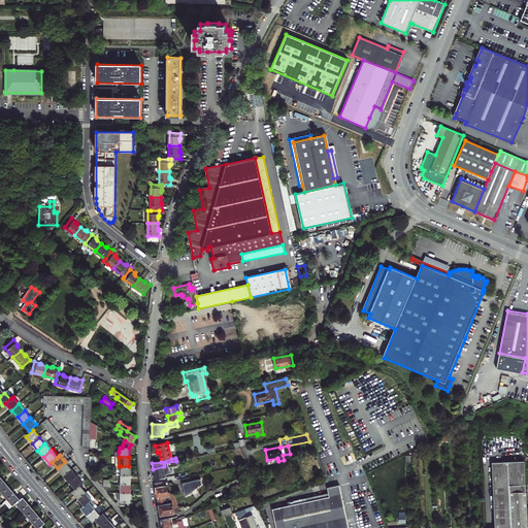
[(177,465),(176,461),(164,463),(164,466),(153,469),(154,479),(167,476),(166,473),(167,472),(168,471),(168,467),(177,465)]
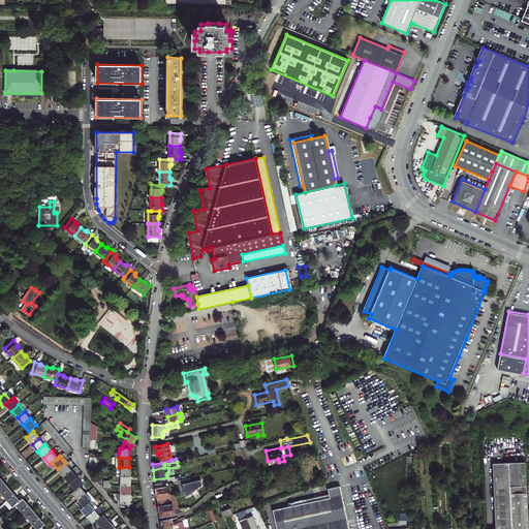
[(511,528),(510,487),(526,486),(525,462),(493,463),(495,528),(511,528)]
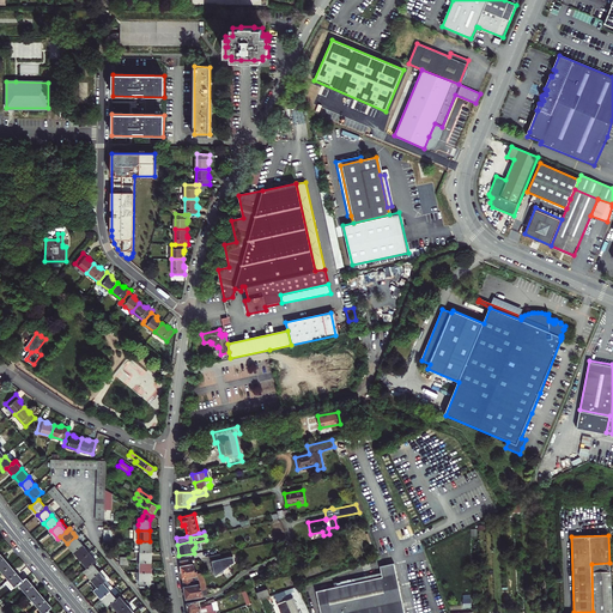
[(67,544),(74,552),(83,545),(79,540),(76,536),(67,544)]
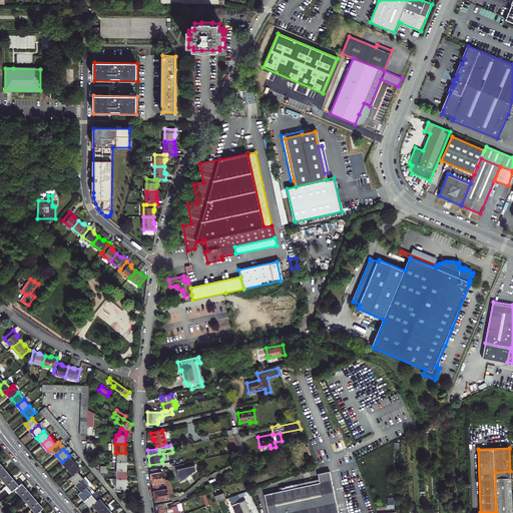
[(117,462),(127,462),(127,453),(125,453),(117,453),(117,462)]
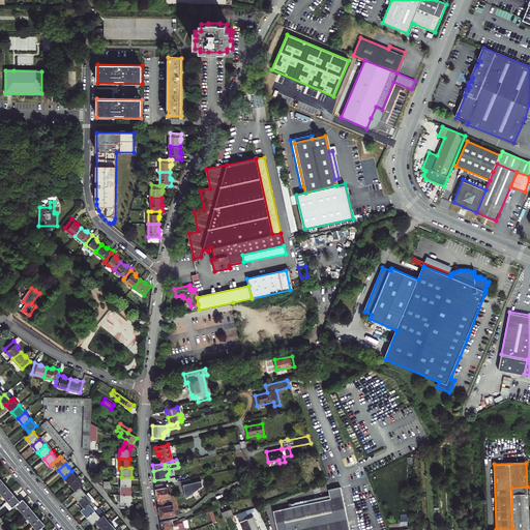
[(64,477),(69,484),(78,477),(71,471),(64,477)]
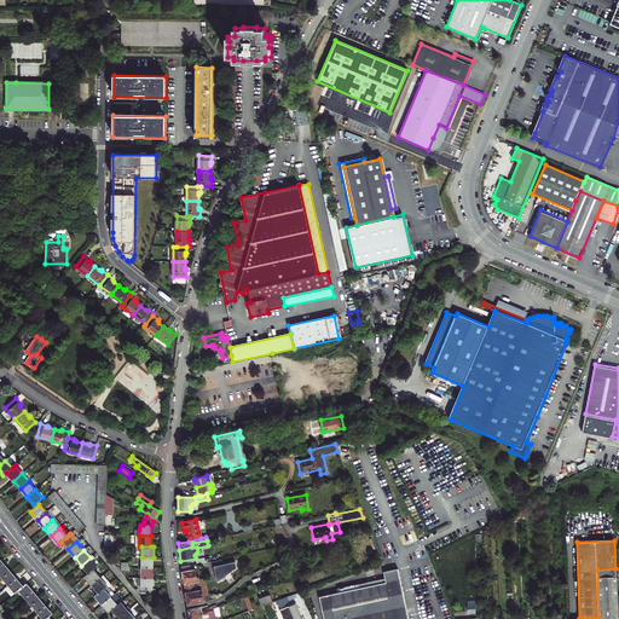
[(51,618),(48,617),(52,613),(47,608),(41,601),(35,594),(30,586),(27,583),(23,586),(18,582),(13,574),(7,567),(1,560),(0,559),(0,553),(0,551),(0,574),(9,585),(16,593),(18,590),(44,618),(51,618)]
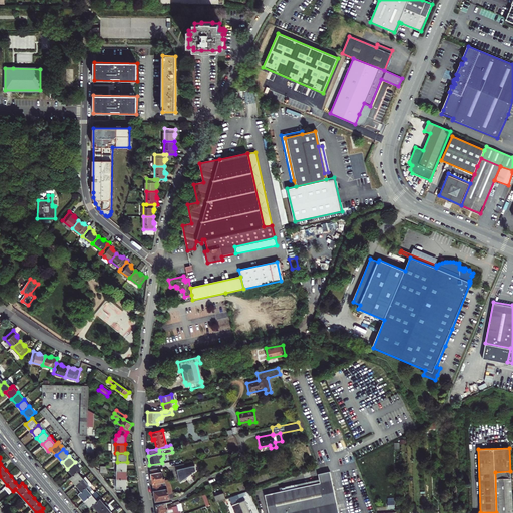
[(80,469),(83,467),(77,460),(75,462),(80,469)]
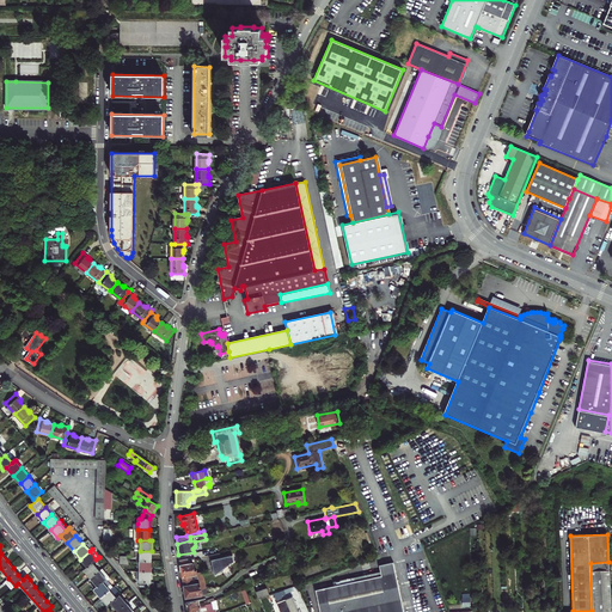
[(80,560),(87,567),(92,563),(96,560),(90,551),(80,560)]
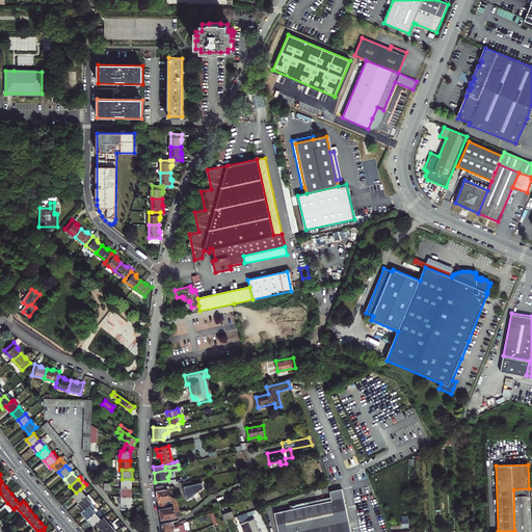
[(132,479),(122,479),(122,487),(131,487),(132,479)]
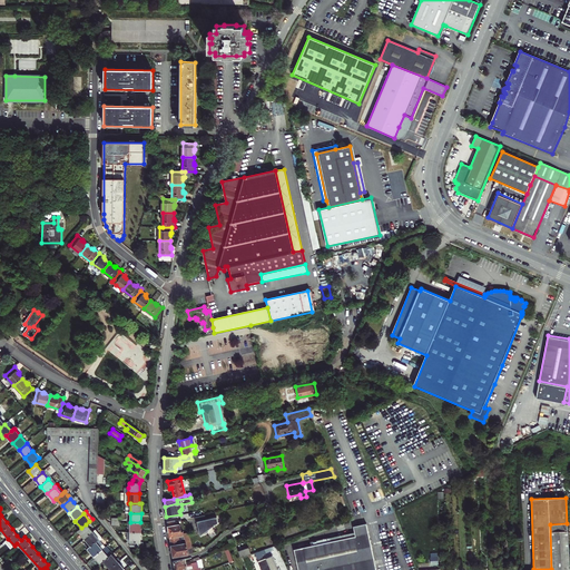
[(205,514),(196,517),(199,536),(217,523),(216,518),(206,520),(205,514)]
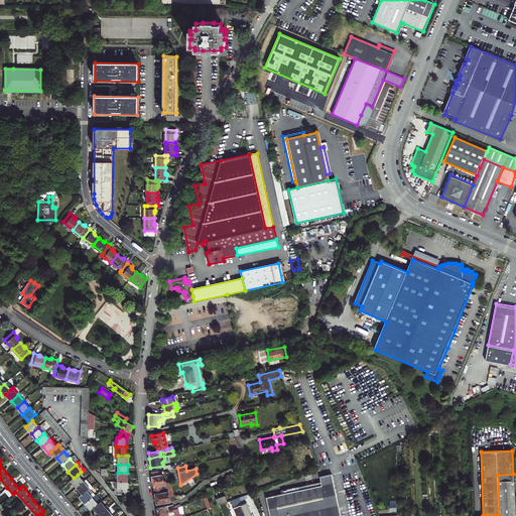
[(153,482),(163,480),(162,476),(160,476),(158,476),(157,472),(151,473),(153,482)]
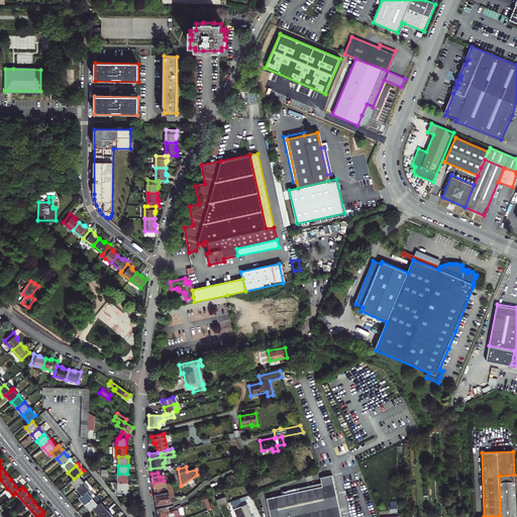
[(127,474),(118,474),(118,483),(127,483),(127,474)]
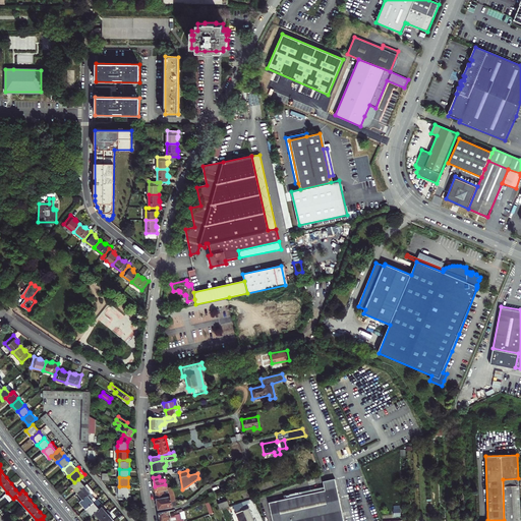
[(518,485),(518,478),(503,479),(504,520),(520,520),(519,485),(518,485)]
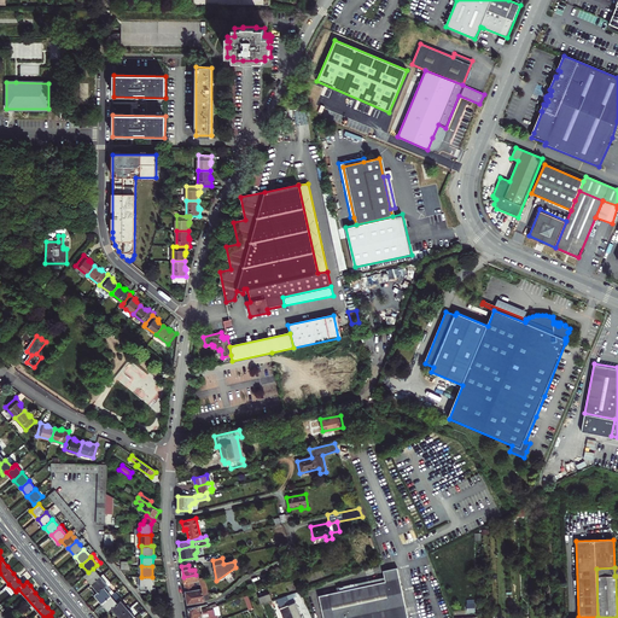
[(85,576),(92,584),(100,576),(93,569),(88,572),(85,576)]
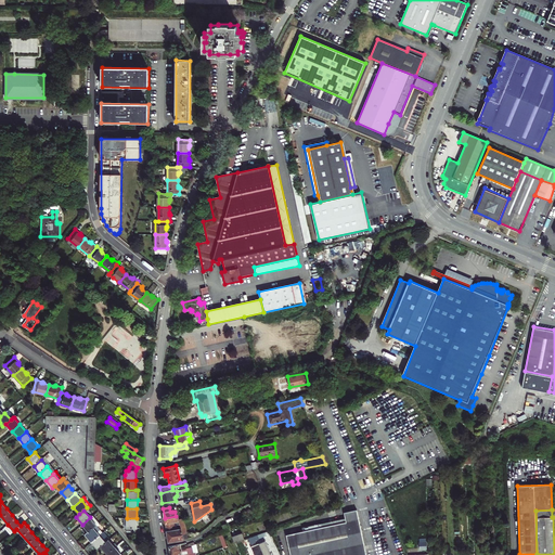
[(180,511),(175,512),(176,516),(176,517),(178,517),(180,525),(182,534),(183,540),(186,539),(180,511)]
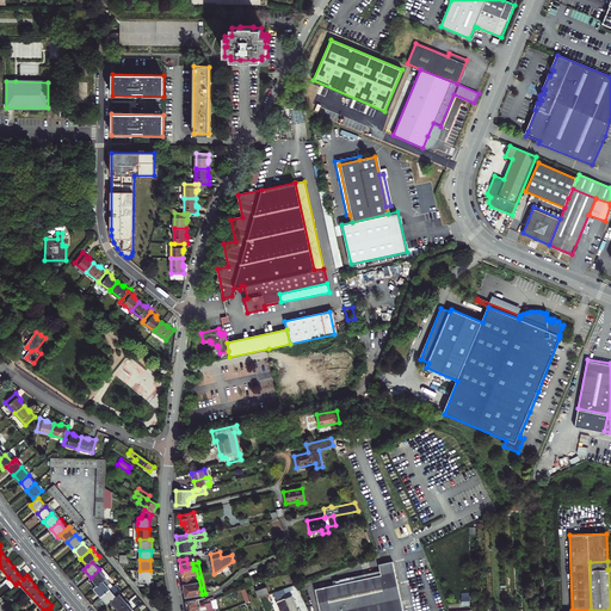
[(402,610),(394,572),(393,563),(377,566),(378,575),(315,588),(319,610),(402,610)]
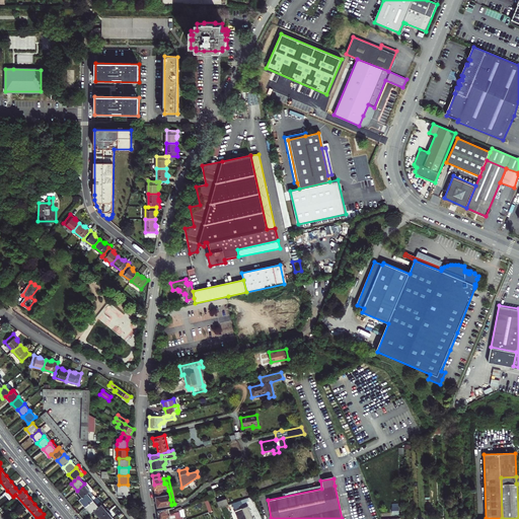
[(87,482),(84,484),(77,491),(83,497),(90,491),(92,489),(87,482)]
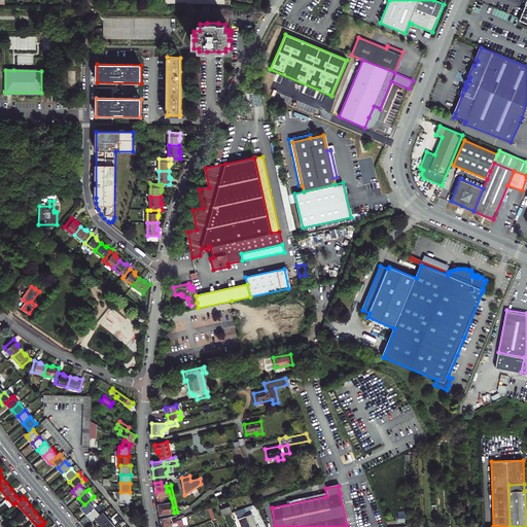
[(156,492),(157,500),(171,498),(169,491),(167,491),(167,490),(156,492)]
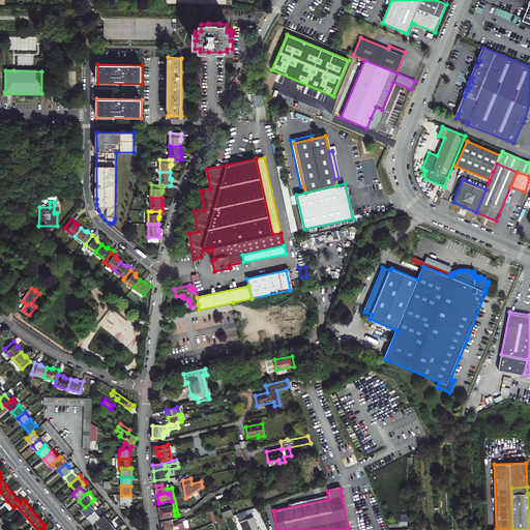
[(130,495),(121,495),(120,503),(120,507),(128,507),(128,508),(133,508),(133,504),(130,504),(130,495)]
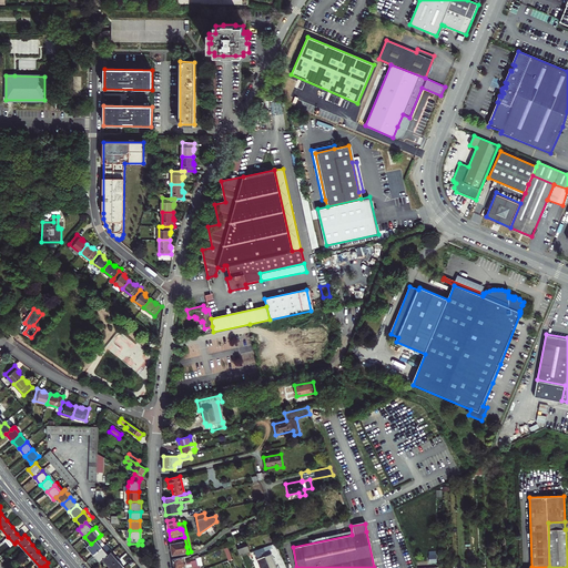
[(14,544),(8,537),(4,540),(10,547),(14,544)]
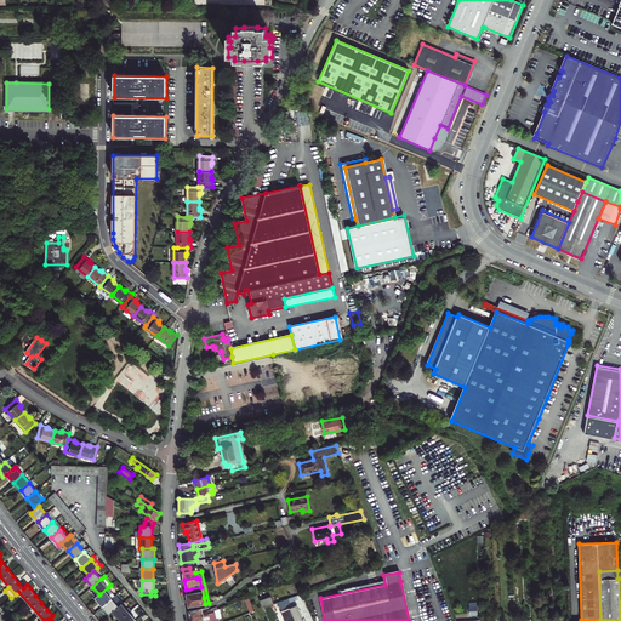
[(113,597),(115,596),(108,587),(100,594),(96,598),(102,607),(112,598),(113,597)]
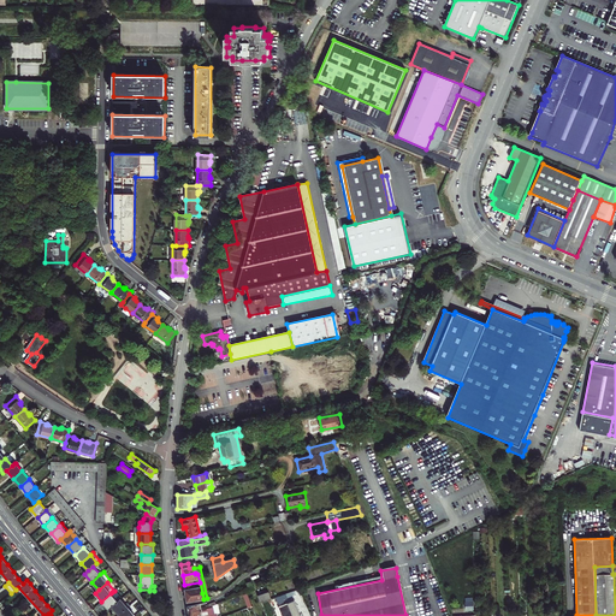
[(184,585),(185,596),(202,593),(200,582),(184,585)]
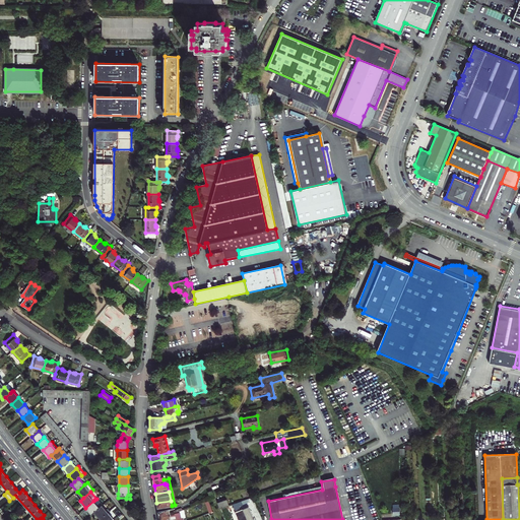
[(95,504),(93,501),(85,508),(91,514),(94,512),(100,508),(95,504)]
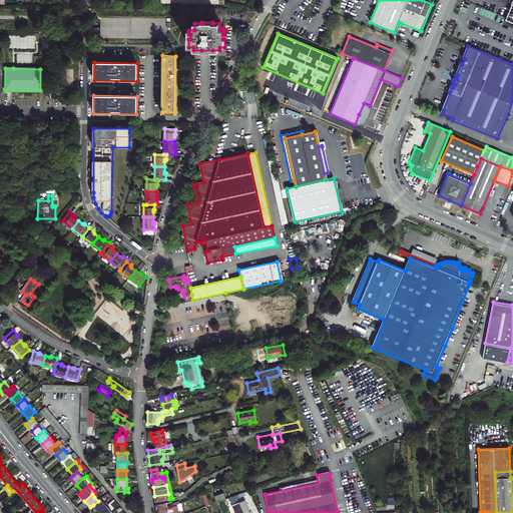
[(214,497),(216,502),(225,499),(223,494),(214,497)]
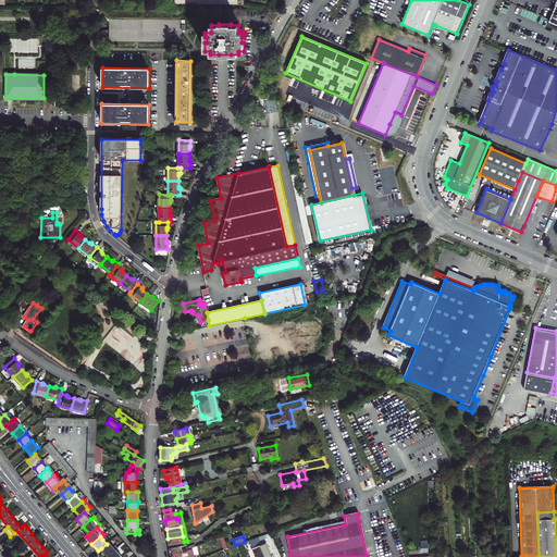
[(101,548),(108,556),(115,549),(109,542),(107,544),(101,548)]
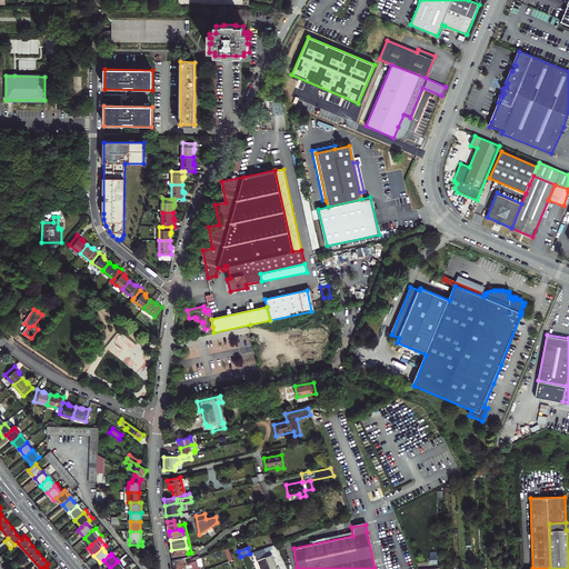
[(265,557),(269,568),(277,568),(271,555),(265,557)]
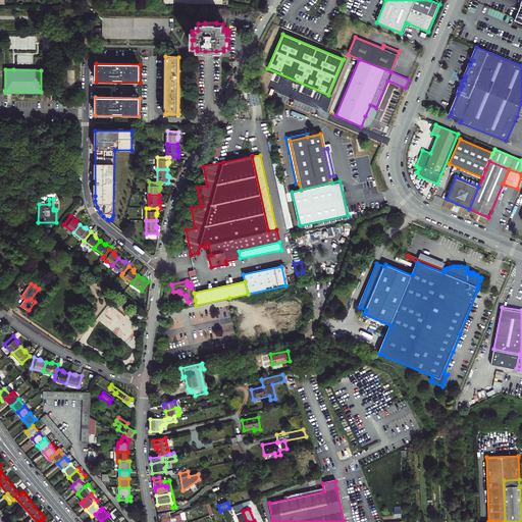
[(239,521),(247,521),(243,511),(236,514),(239,521)]
